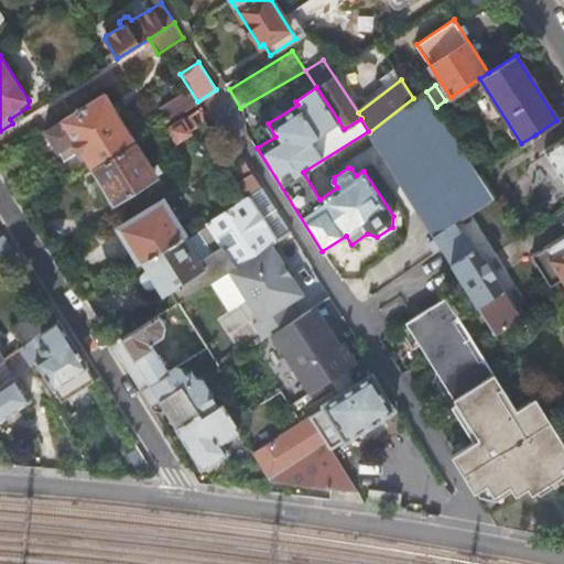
[(425,89),(413,98),(369,132),(421,212),(420,215),(434,237),(461,219),(494,198),(436,107),(426,91),(425,89)]
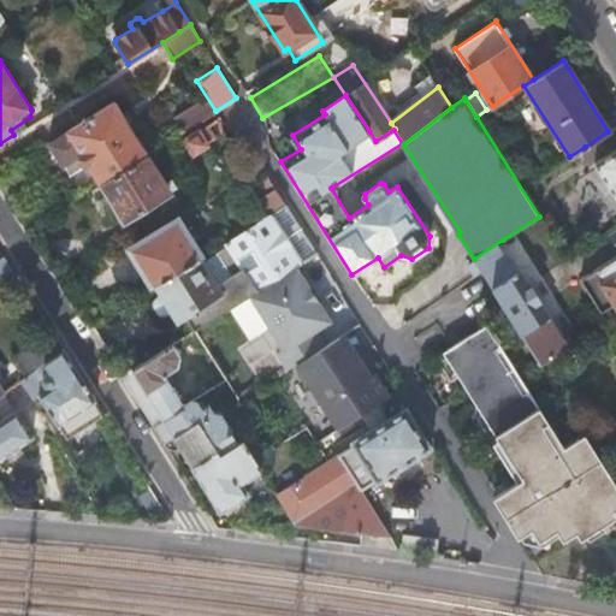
[(147,154),(147,153),(113,100),(48,142),(64,167),(83,154),(100,183),(101,182),(147,154)]
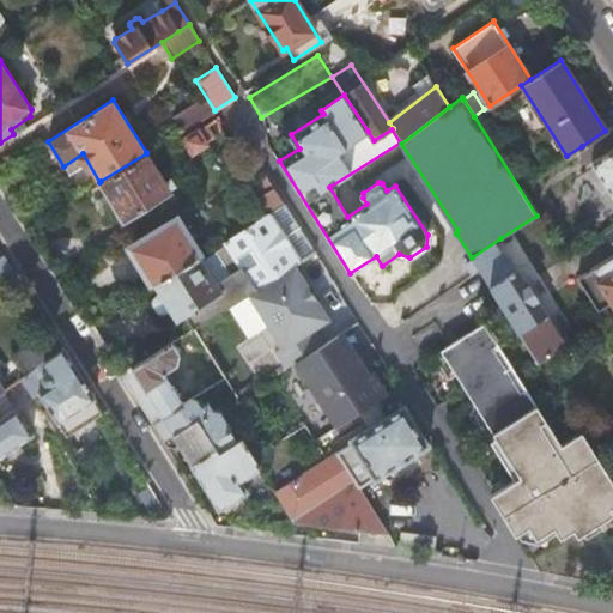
[(612,125),(605,131),(582,146),(590,159),(589,159),(612,195),(612,125)]
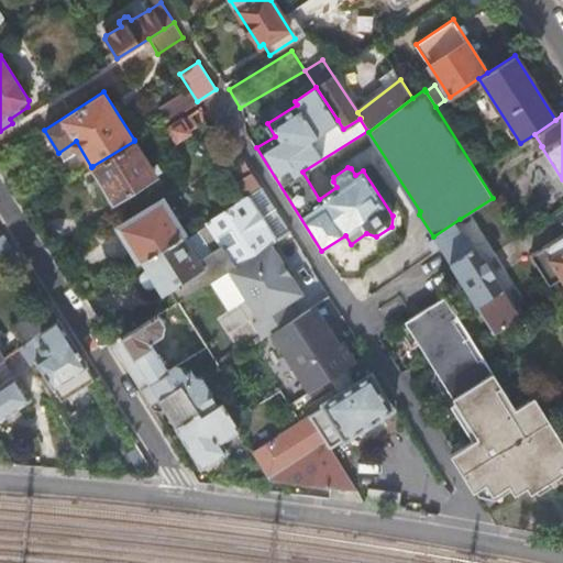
[(187,129),(180,119),(168,128),(175,138),(187,129)]
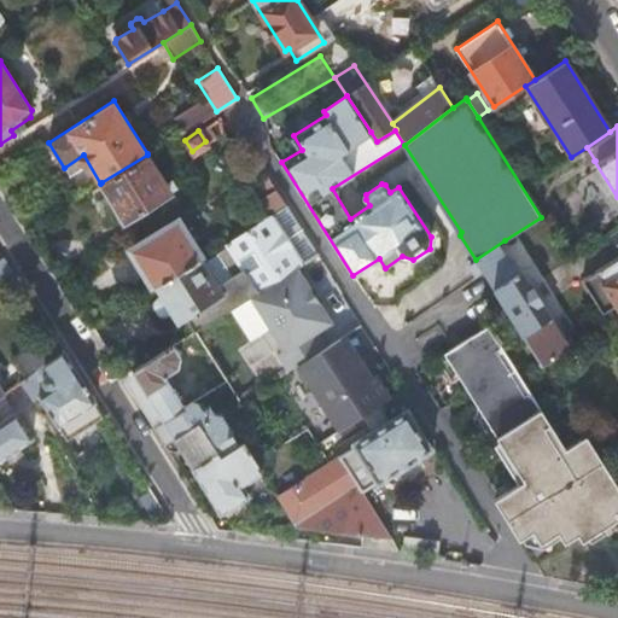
[(192,151),(185,140),(174,147),(181,157),(192,151)]
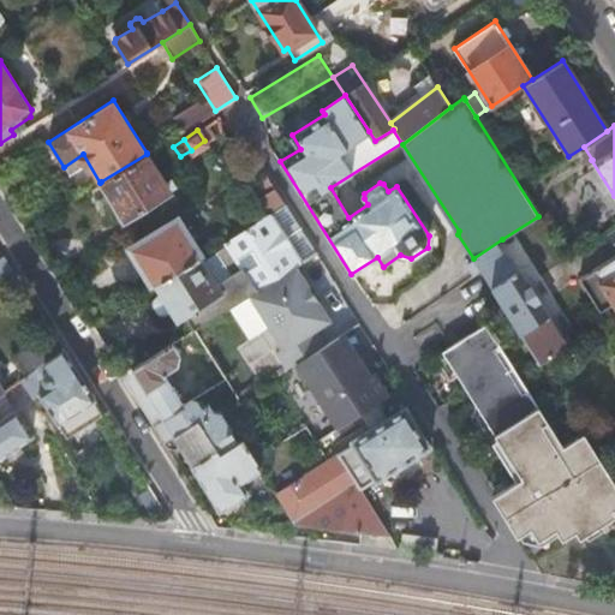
[(459,231),(402,144),(457,231),(458,234),(459,231)]
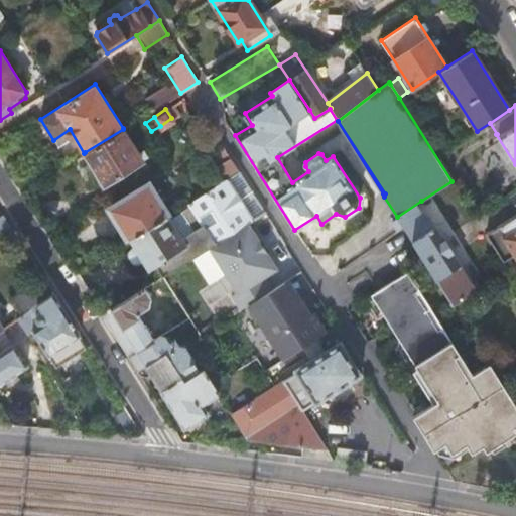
[(138,153),(123,129),(85,152),(105,183),(141,160),(141,159),(146,155),(143,150),(138,153)]
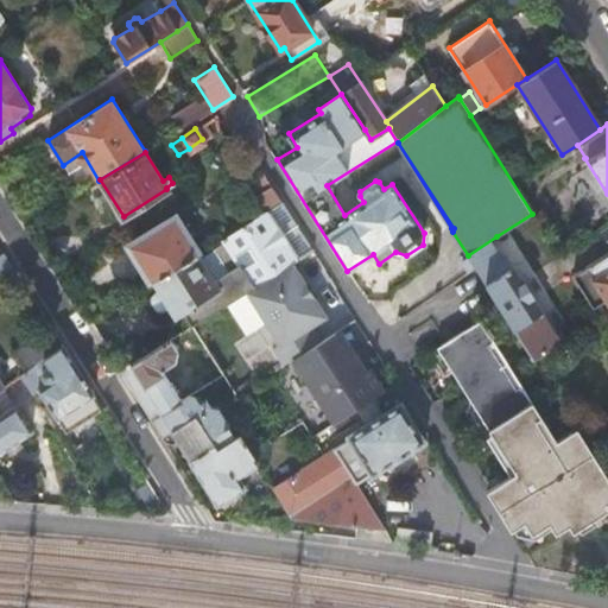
[(265,210),(280,201),(261,171),(253,177),(261,191),(257,195),(265,210)]
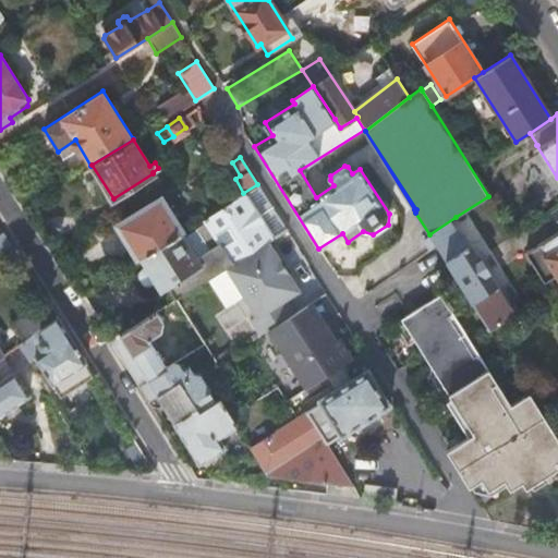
[(26,206),(44,195),(37,184),(20,195),(26,206)]
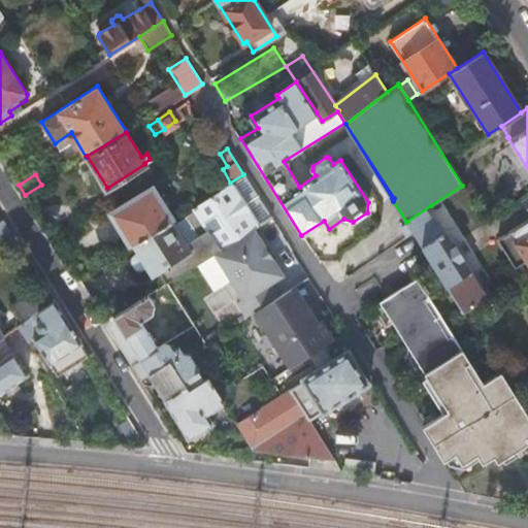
[(270,217),(243,174),(230,183),(193,205),(220,248),(253,227),(270,217)]
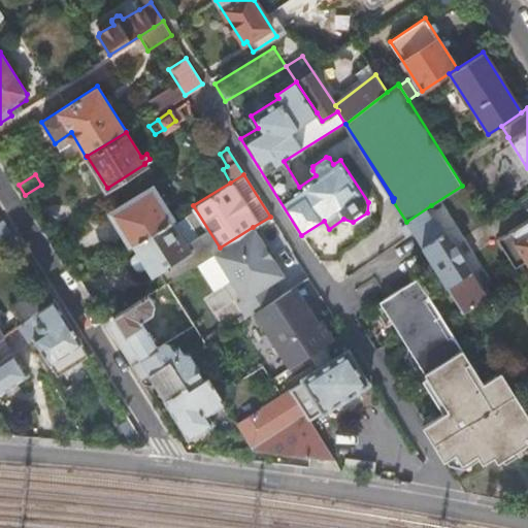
[(114,212),(133,242),(171,219),(153,189),(114,212)]
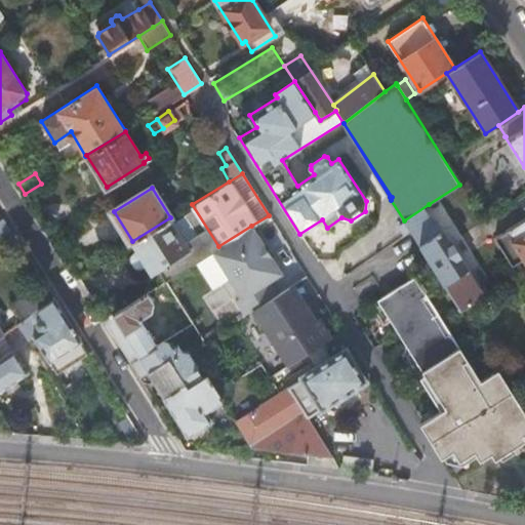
[(429,204),(404,220),(410,230),(445,285),(469,270),(444,231),(431,239),(418,220),(434,211),(429,204)]
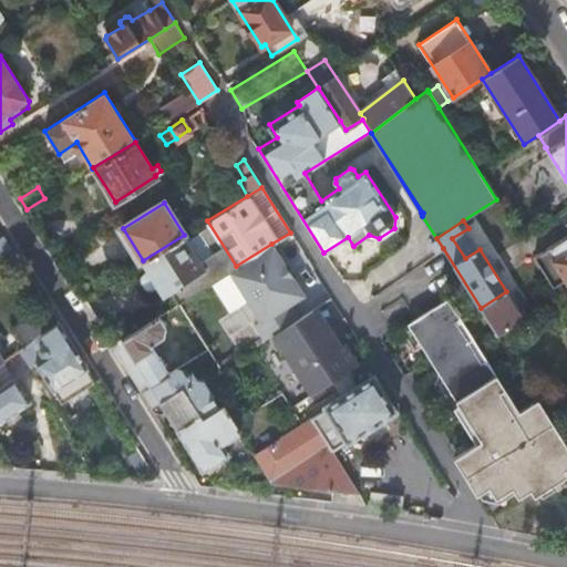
[(0,256),(12,249),(3,235),(0,237),(0,256)]
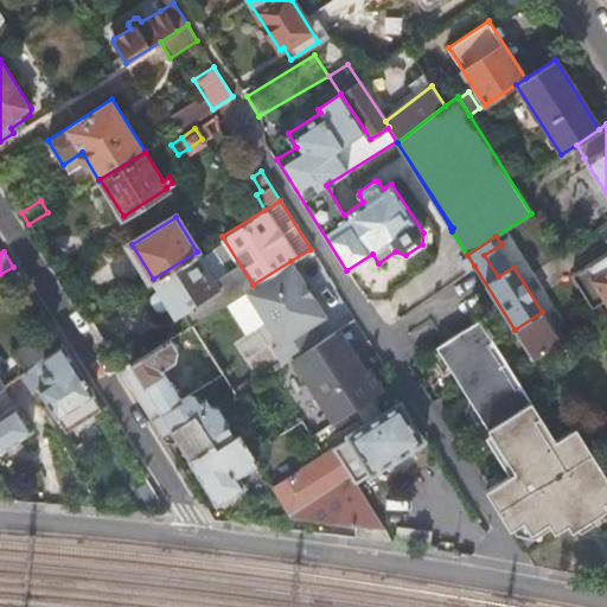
[(197,251),(153,279),(174,313),(218,286),(197,251)]
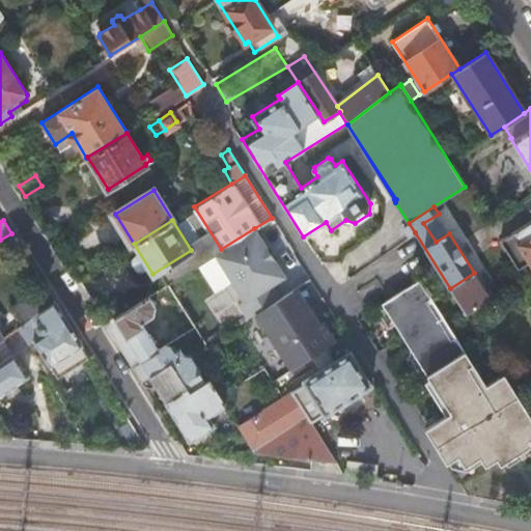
[(530,221),(500,242),(510,259),(518,255),(524,262),(528,260),(530,264),(530,221)]
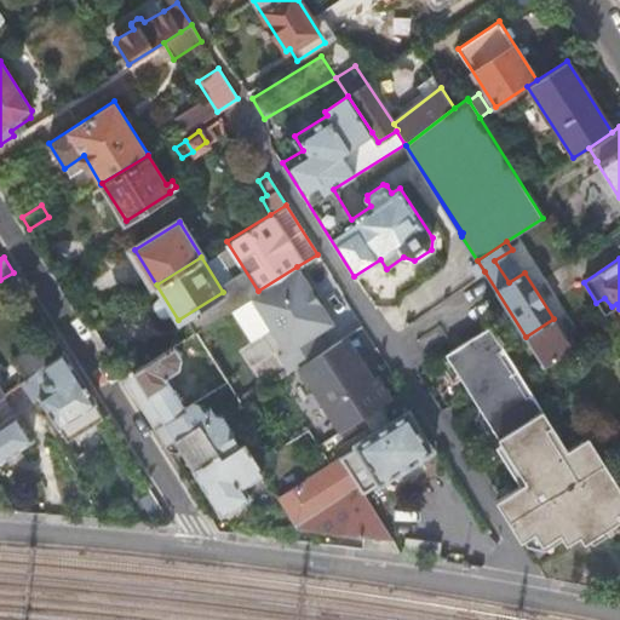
[(258,291),(250,297),(282,349),(276,354),(287,372),(299,365),(326,348),(316,332),(331,322),(297,267),(258,291)]
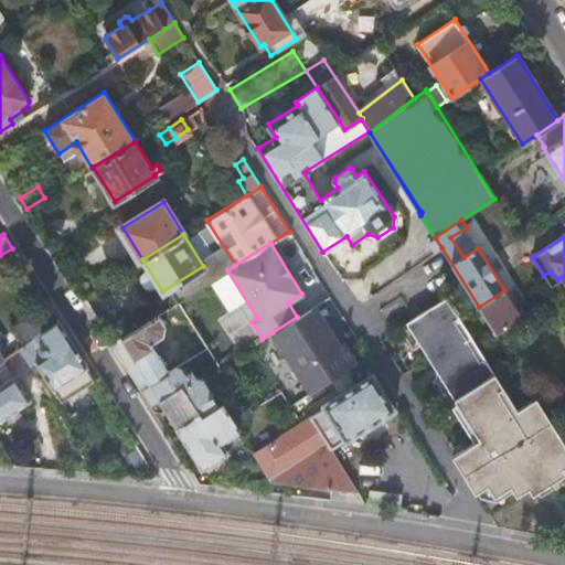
[(541,404),(537,400),(518,413),(444,297),(404,321),(407,327),(419,345),(436,372),(476,438),(470,441),(450,455),(475,492),(482,496),(490,494),(496,498),(510,490),(513,494),(528,487),(531,492),(536,489),(539,492),(560,479),(557,476),(564,470),(564,469),(561,462),(564,459),(564,443),(546,414),(541,404)]
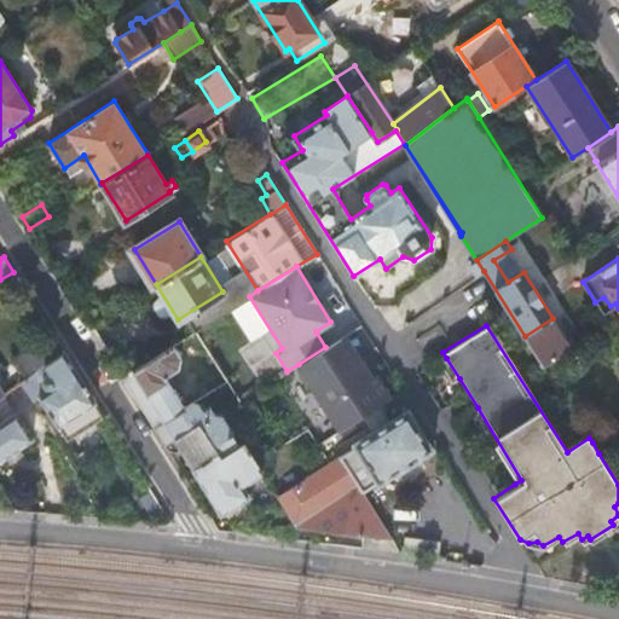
[(30,372),(64,352),(52,334),(21,356),(30,372)]
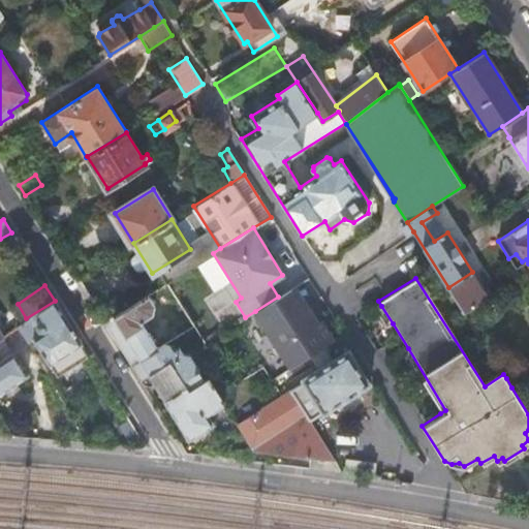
[(278,297),(255,311),(290,367),(307,356),(323,346),(333,340),(320,320),(314,324),(291,288),(278,297)]
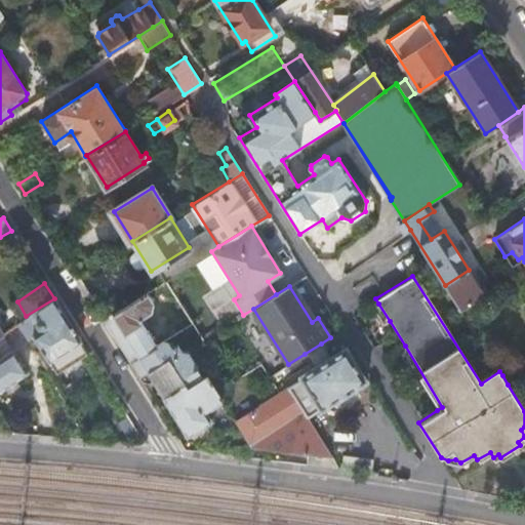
[(146,292),(103,319),(129,362),(156,346),(138,318),(150,310),(152,303),(146,292)]
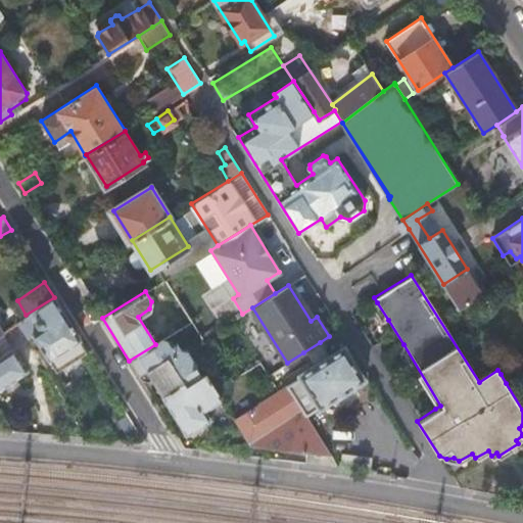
[(48,360),(80,339),(54,297),(26,315),(15,322),(25,337),(32,333),(42,349),(45,355),(48,360)]
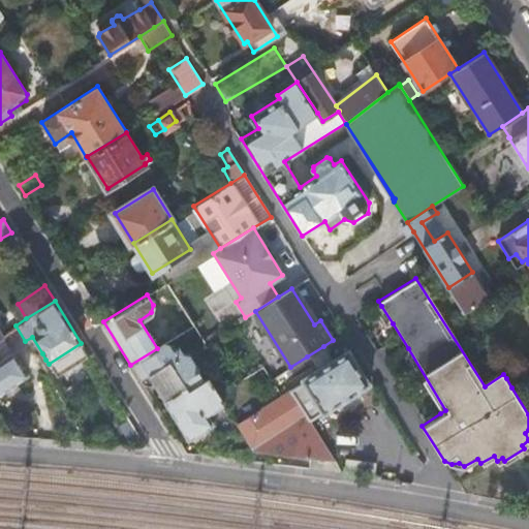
[(393,323),(381,306),(374,310),(384,329),(393,323)]
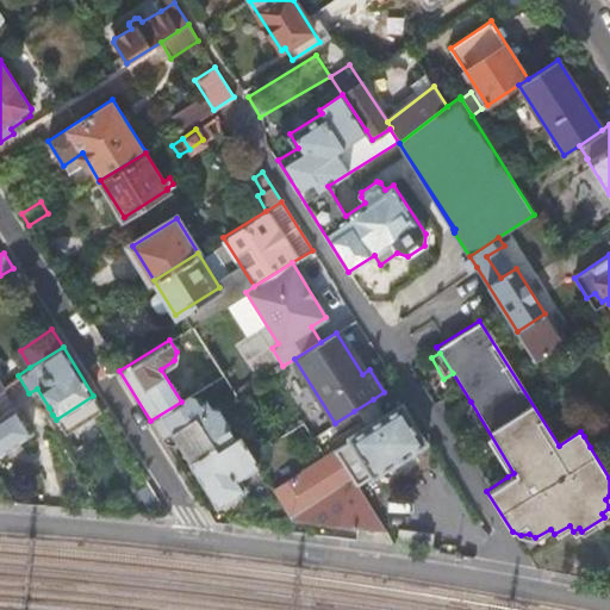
[(181,402),(150,421),(162,439),(172,433),(184,452),(226,425),(215,405),(207,406),(204,402),(198,406),(191,396),(181,402)]
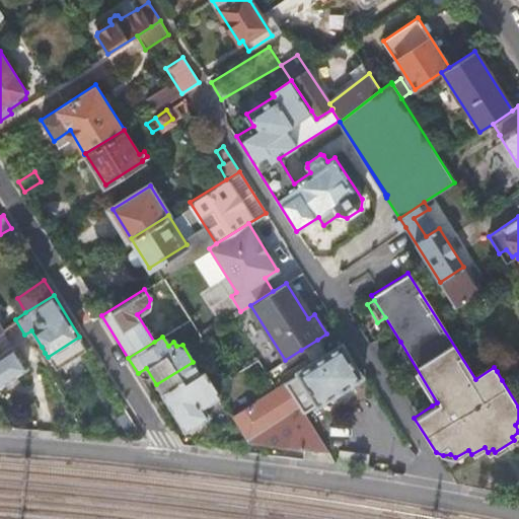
[(312,361),(295,371),(296,374),(284,381),(301,410),(301,411),(302,411),(303,411),(314,403),(315,404),(362,376),(341,343),(322,354),(319,350),(322,349),(317,340),(301,350),(306,359),(309,357),(312,361)]
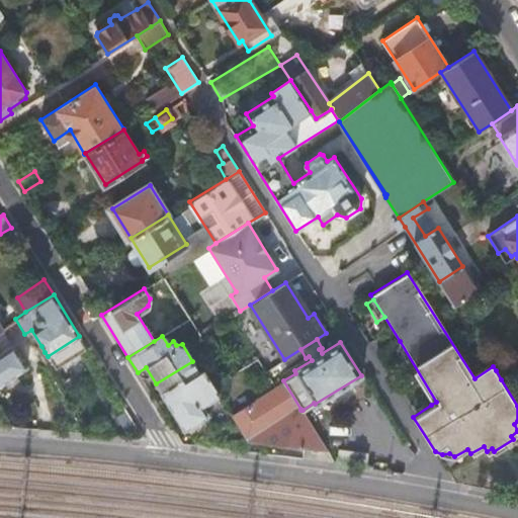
[(398,350),(431,405),(436,402),(400,341),(398,342),(398,350)]
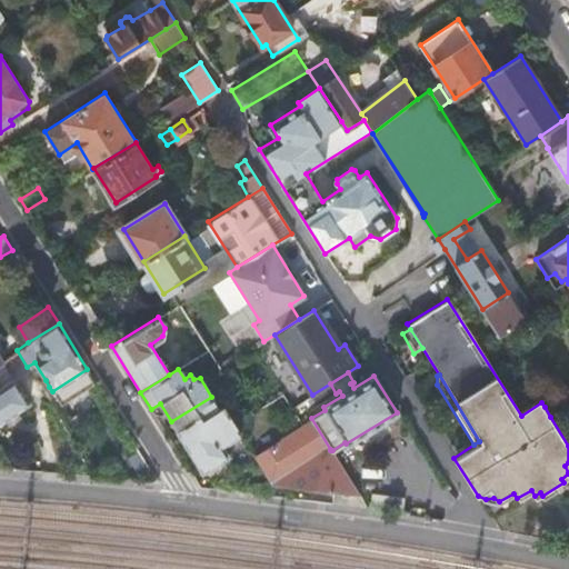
[(0,421),(29,402),(28,401),(23,395),(12,378),(0,386),(0,421)]
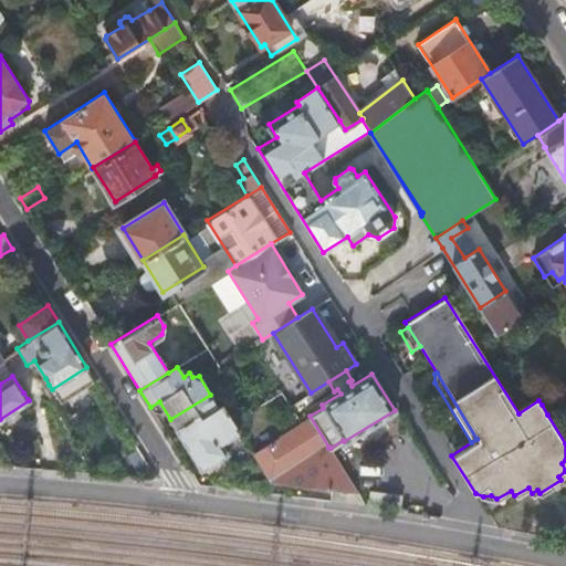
[(38,383),(42,389),(49,385),(45,378),(38,383)]
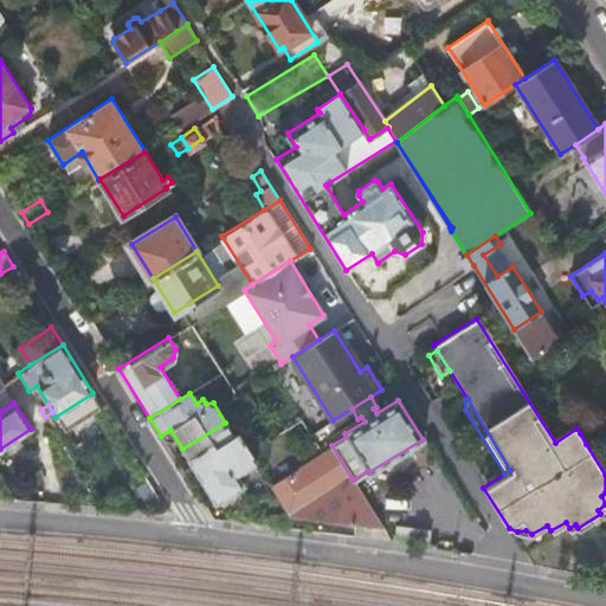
[(30,427),(45,417),(40,410),(25,420),(30,427)]
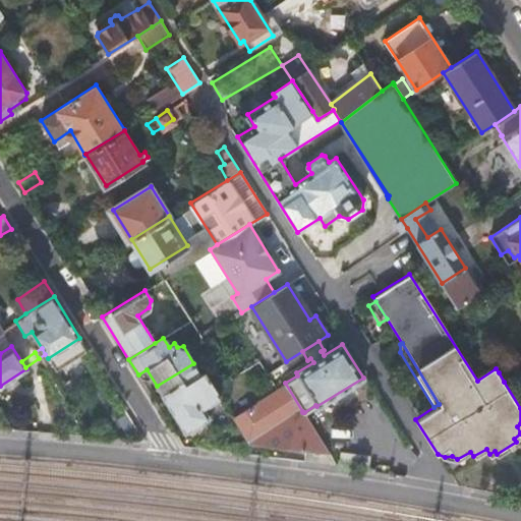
[(193,363),(157,386),(162,393),(185,428),(207,415),(201,407),(220,396),(205,369),(199,372),(193,363)]
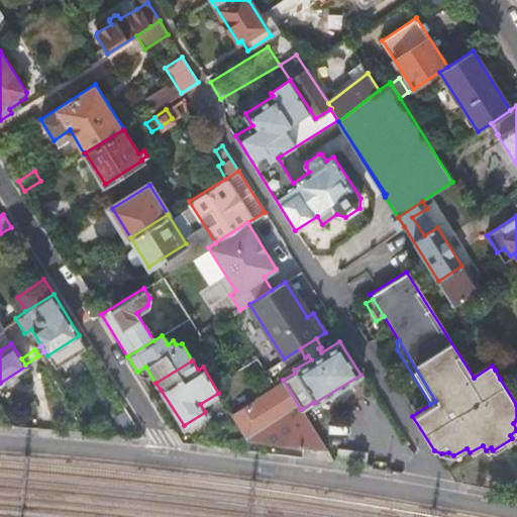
[(495,370),(500,379),(515,370),(509,360),(495,370)]
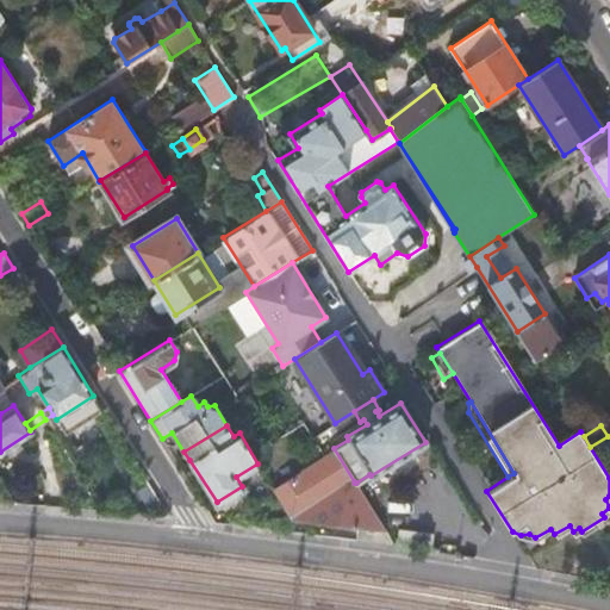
[(288,520),(385,528),(356,483),(355,483),(354,483),(354,481),(334,448),(272,486),(290,516),(288,520)]
